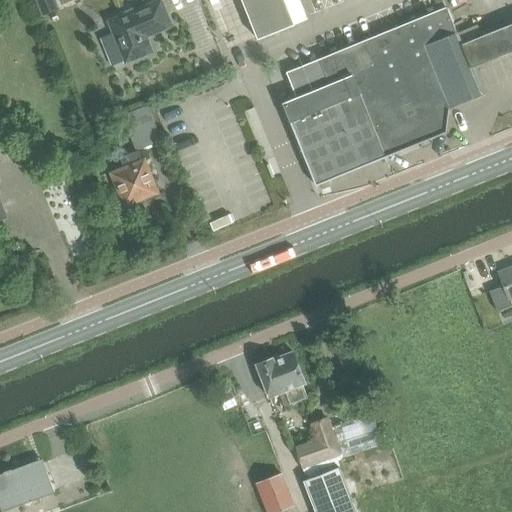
[(36,0),(38,4),(42,16),(58,9),(53,0),(36,0)]
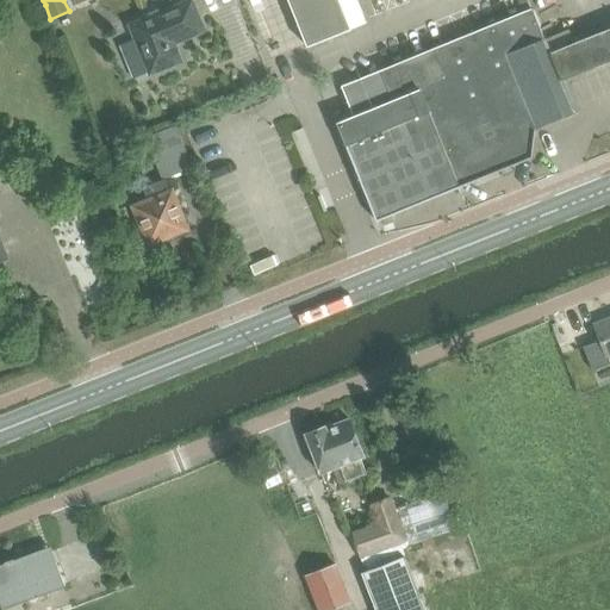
[(182,62),(175,44),(205,31),(192,0),(191,0),(130,25),(150,75),(182,62)]
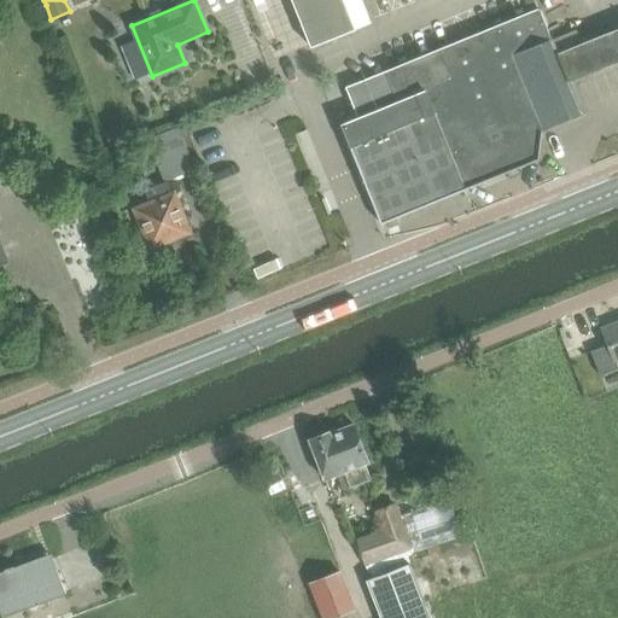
[(292,0),(312,47),(356,30),(344,0),(292,0)]
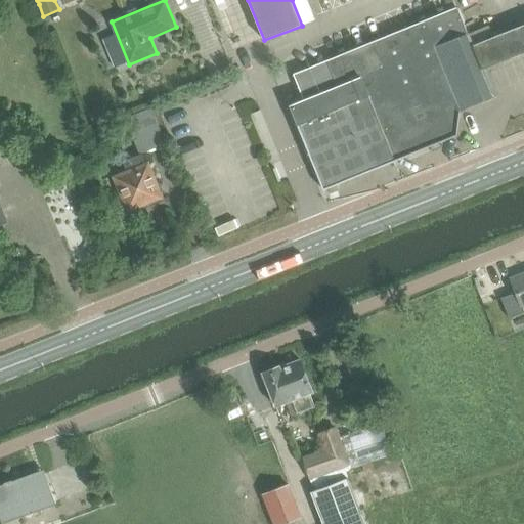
[(457,111),(493,96),(481,69),(473,46),(457,8),(373,42),(383,68),(360,77),(364,87),(360,88),(391,162),(395,160),(394,161),(454,135),(457,111)]
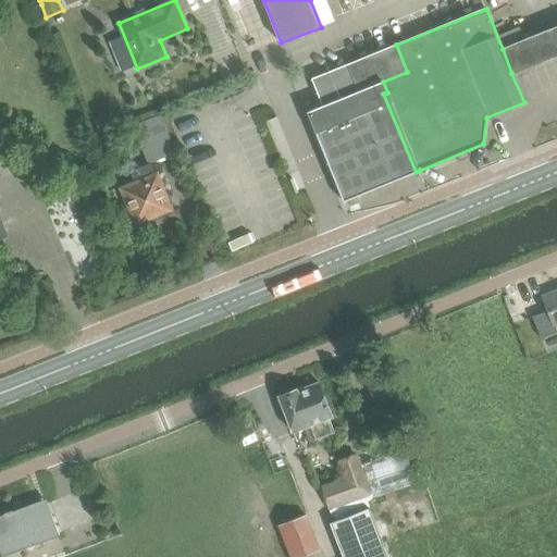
[(556,26),(503,49),(511,73),(556,53),(556,26)]
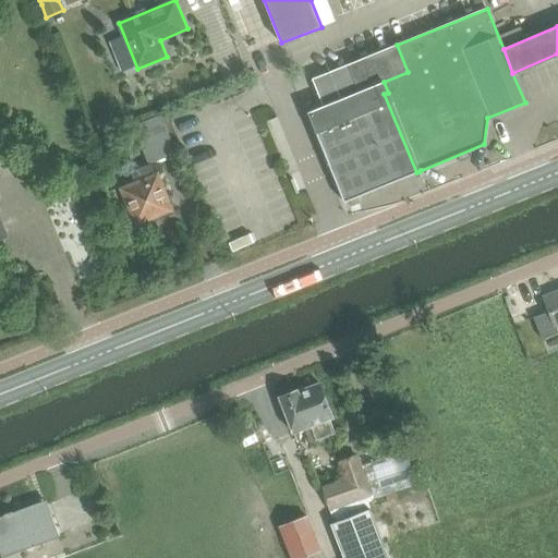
[(308,112),(344,202),(416,172),(384,94),(388,93),(384,82),(408,72),(397,45),(348,65),(313,79),(318,94),(324,107),(308,112)]
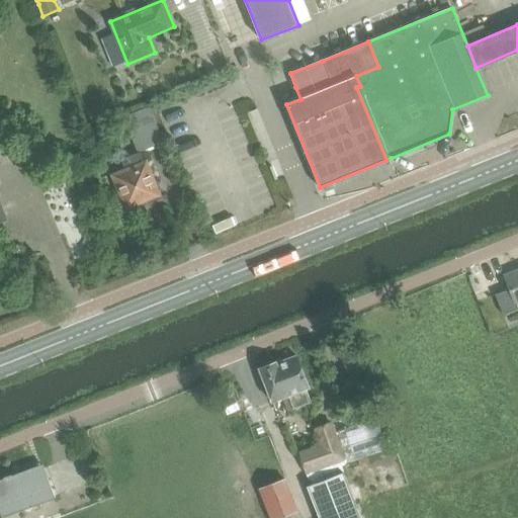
[(87,112),(92,123),(107,116),(102,105),(87,112)]
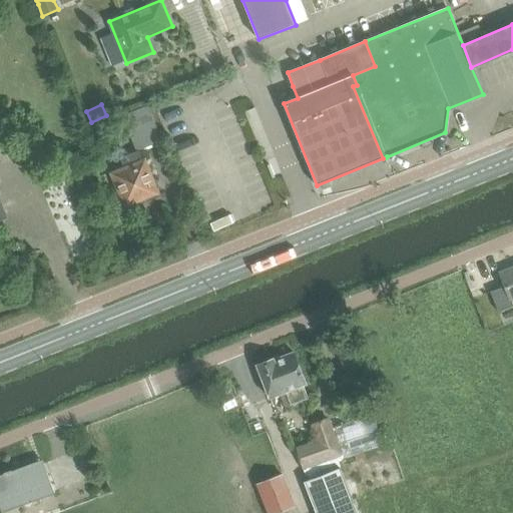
[(151,144),(152,146),(162,141),(147,106),(124,115),(139,150),(151,144)]
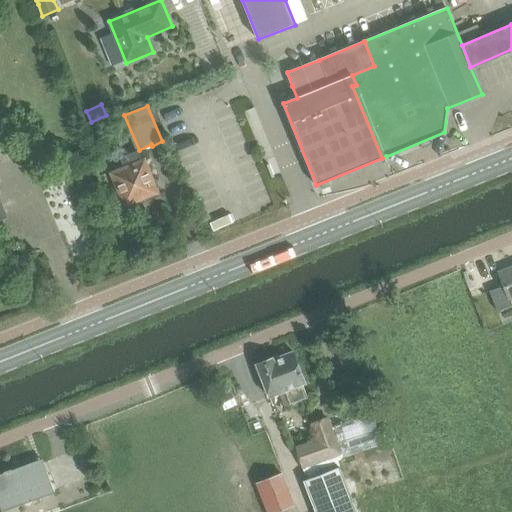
[(140,199),(156,192),(144,162),(143,162),(139,151),(120,158),(125,170),(114,174),(126,204),(128,203),(131,205),(139,202),(140,199)]
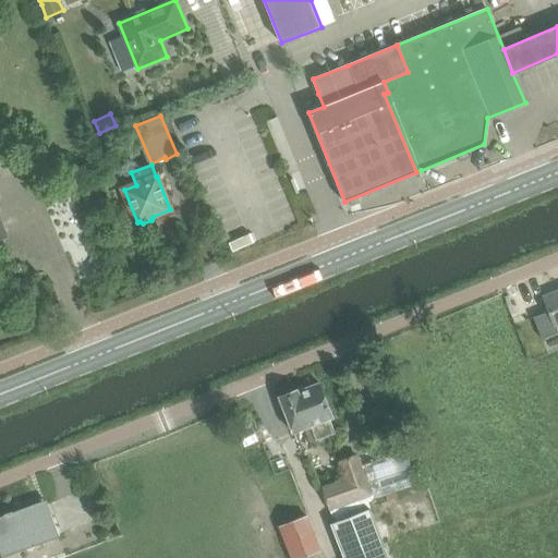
[(67,179),(59,177),(53,183),(57,191),(64,192),(70,186),(67,179)]
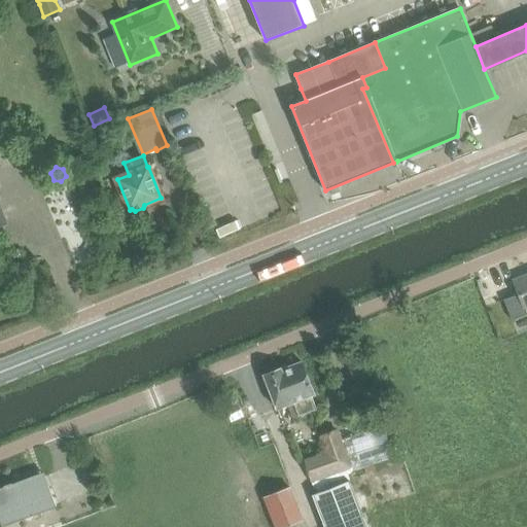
[(0,226),(8,223),(0,201),(0,226)]
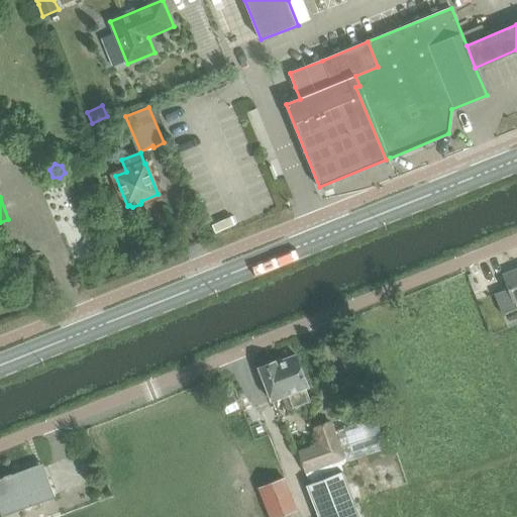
[(516,271),(505,276),(510,288),(495,294),(503,314),(516,308),(516,304),(516,302),(516,301),(516,271)]
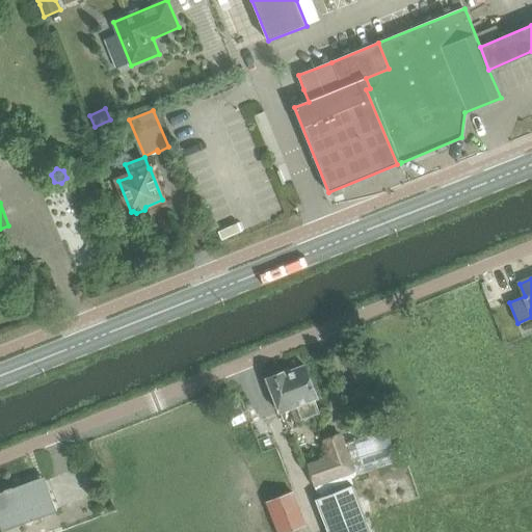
[(502,312),(494,315),(497,322),(505,319),(502,312)]
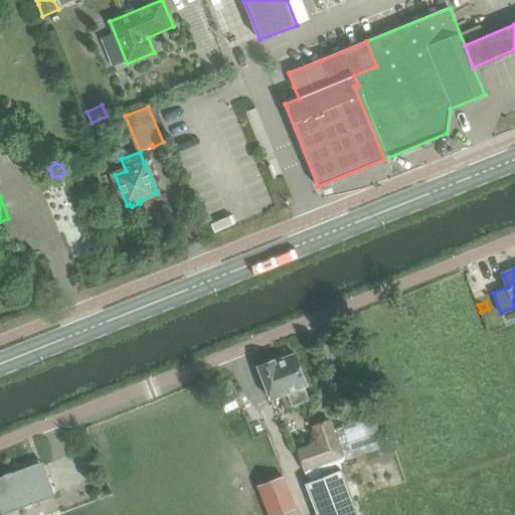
[(262,365),(259,367),(272,399),(281,395),(286,409),(310,400),(305,386),(308,385),(296,353),(276,361),(276,360),(273,361),(273,360),(272,361),(269,360),(264,362),(262,364),(261,365),(262,365)]
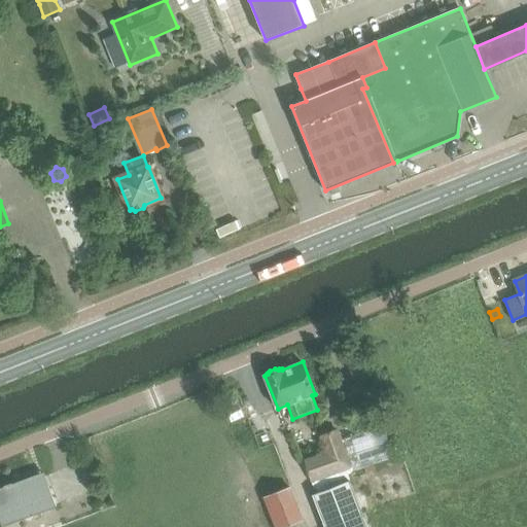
[(363,386),(361,387),(360,384),(348,388),(352,401),(364,397),(363,394),(365,393),(367,390),(366,387),(363,386)]
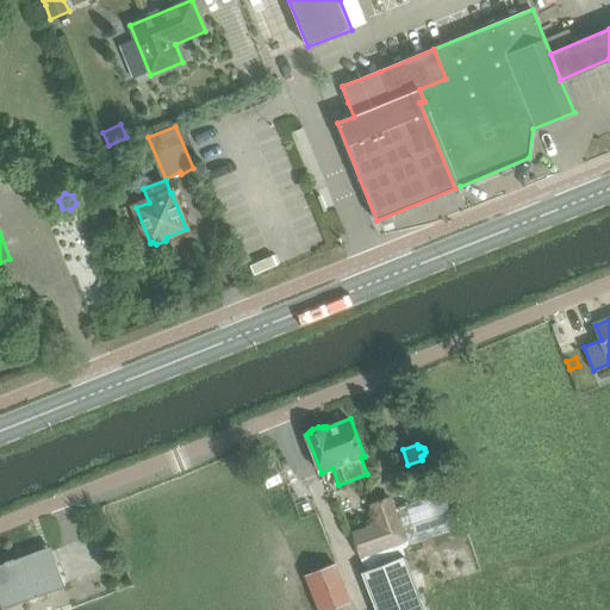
[(443,492),(397,508),(406,543),(408,547),(422,542),(424,547),(435,545),(433,539),(456,530),(443,492)]
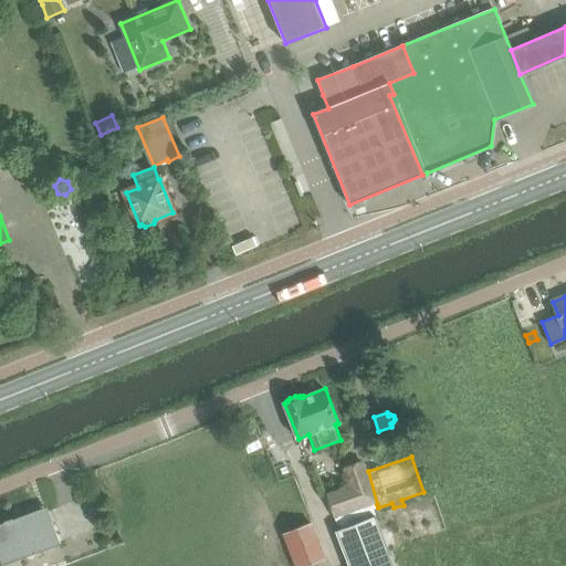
[(350,485),(327,493),(336,517),(377,504),(368,471),(364,461),(344,468),(350,485)]
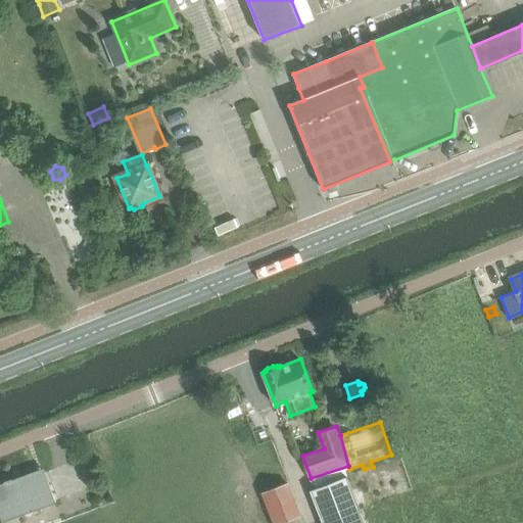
[(44,469),(13,481),(12,479),(5,482),(5,483),(0,485),(0,513),(3,522),(56,502),(44,469)]
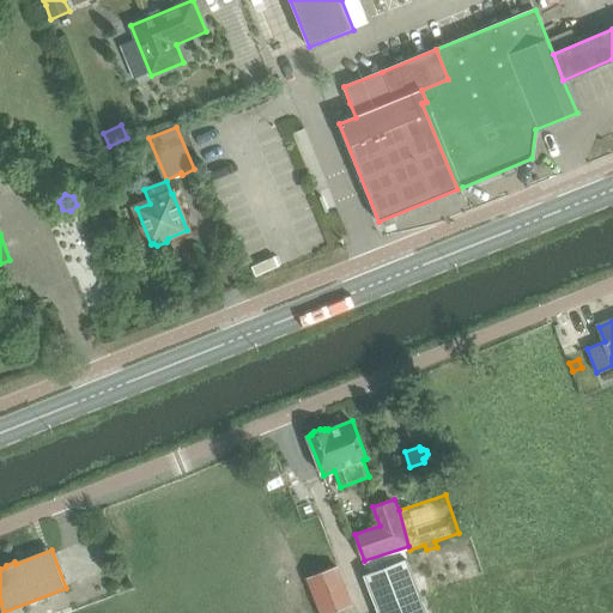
[(400,562),(364,576),(378,612),(428,612),(407,559),(400,562)]
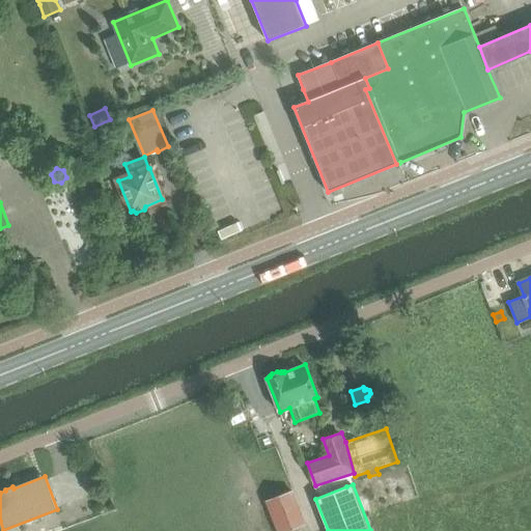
[(294,491),(292,491),(266,501),(277,530),(307,530),(305,525),(307,524),(294,491)]
